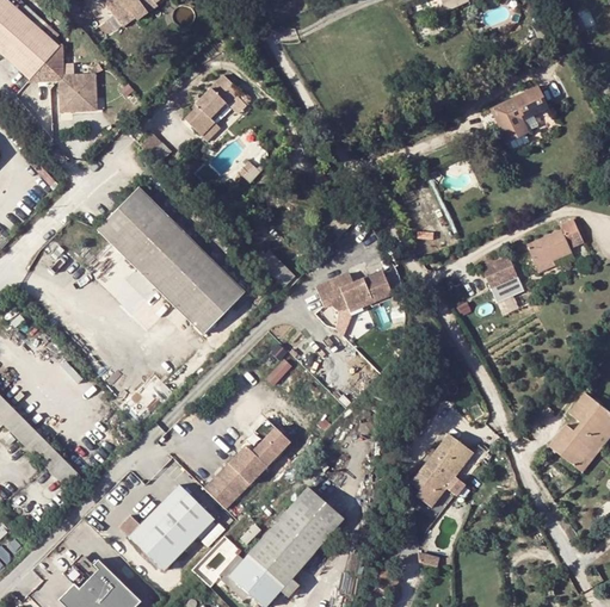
[(6,0),(0,0),(0,51),(31,79),(60,47),(6,0)]
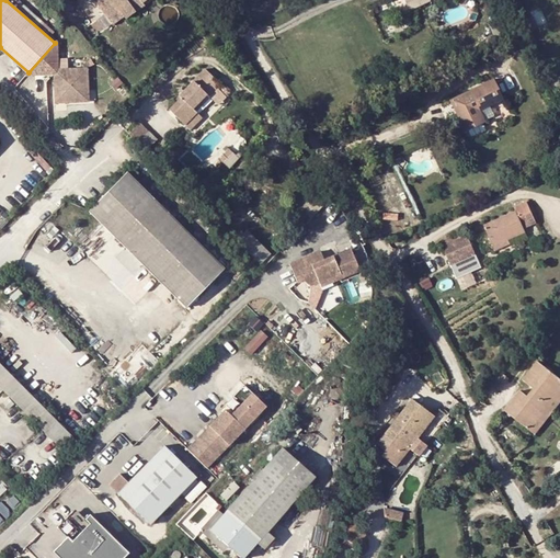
[(95,0),(110,20),(123,11),(125,13),(134,8),(133,6),(139,0),(95,0)]
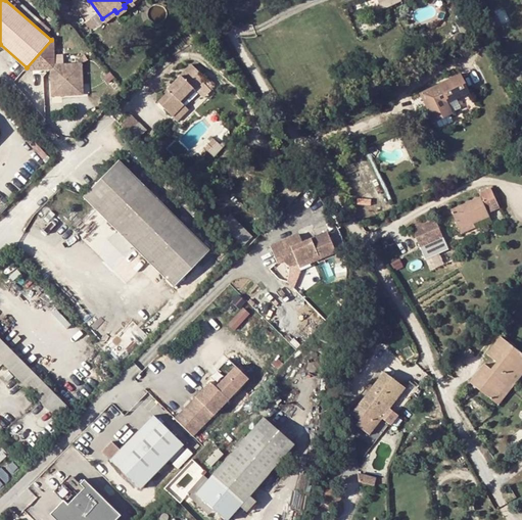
[(56,68),(56,63),(54,36),(51,40),(27,67),(25,69),(52,68),(56,68)]
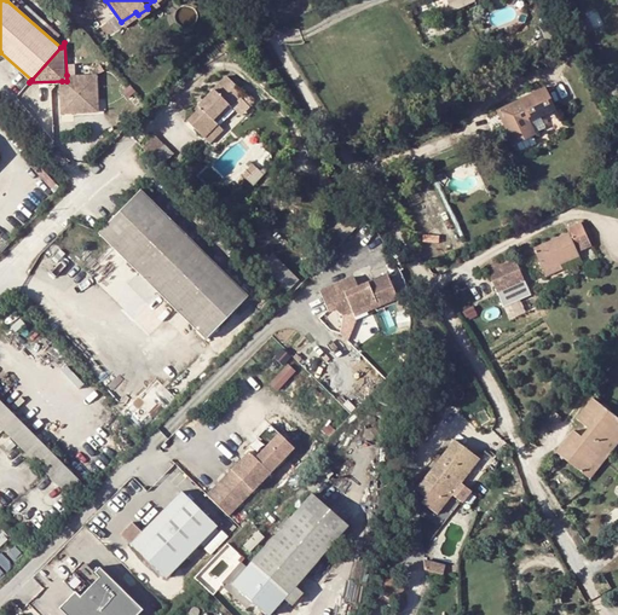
[(67,81),(62,81),(62,114),(98,112),(97,75),(67,75),(67,81)]
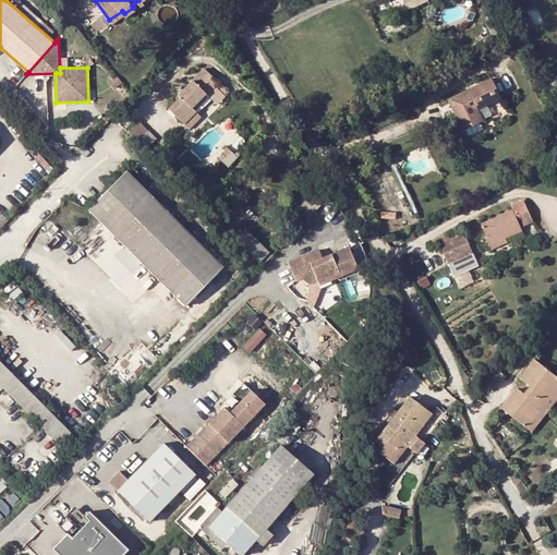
[(173,112),(188,125),(197,115),(193,111),(207,95),(212,99),(223,86),(207,70),(180,98),(184,101),(173,112)]
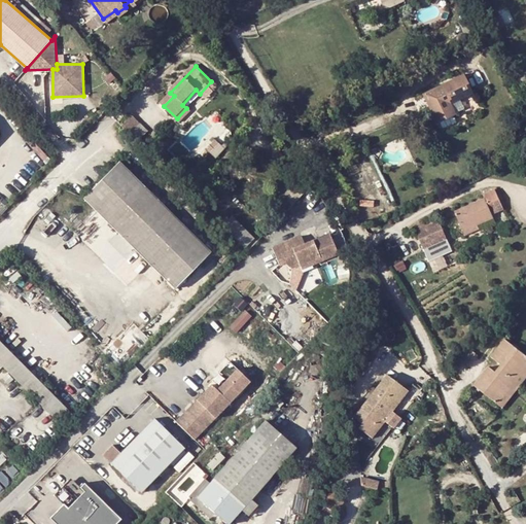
[(458,80),(467,100),(476,96),(466,76),(458,80)]
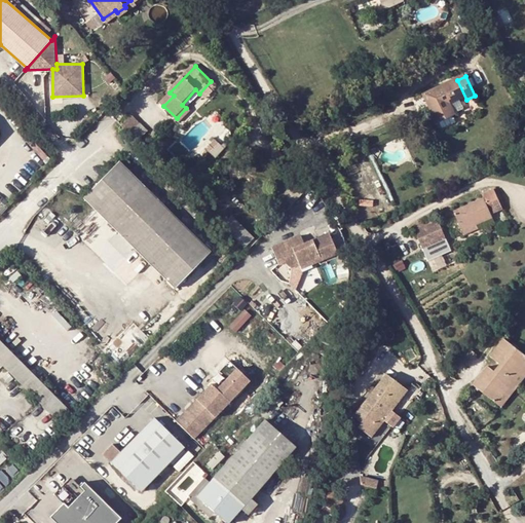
[(457,80),(434,91),(438,102),(428,105),(439,126),(457,116),(452,107),(466,100),(457,80)]
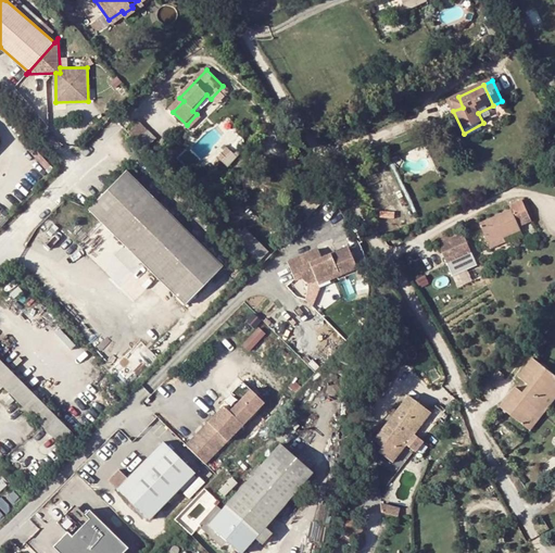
[(453,111),(463,108),(458,97),(449,101),(453,111)]
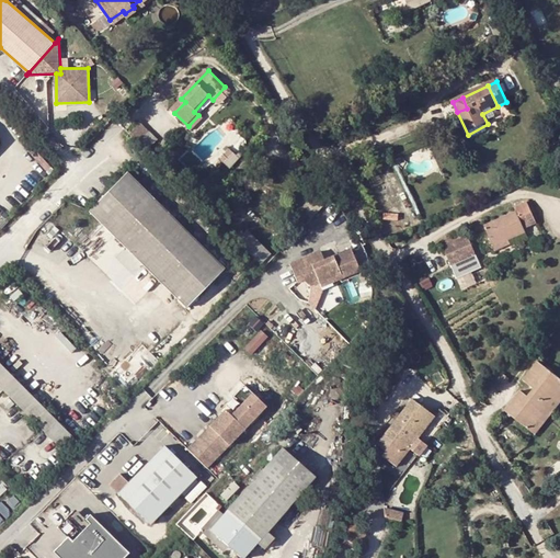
[(189,126),(194,131),(204,121),(198,115),(189,126)]
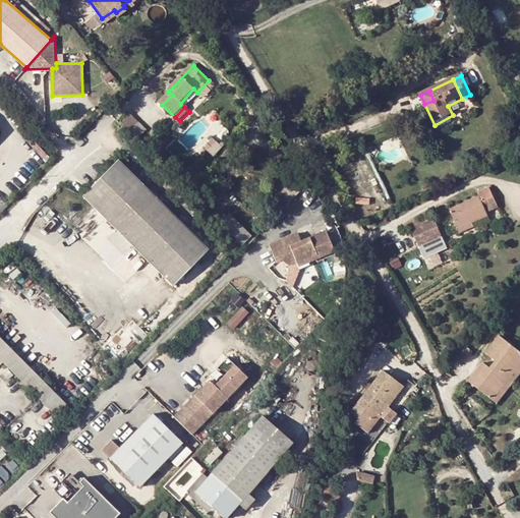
[(147,125),(130,110),(120,121),(136,136),(147,125)]
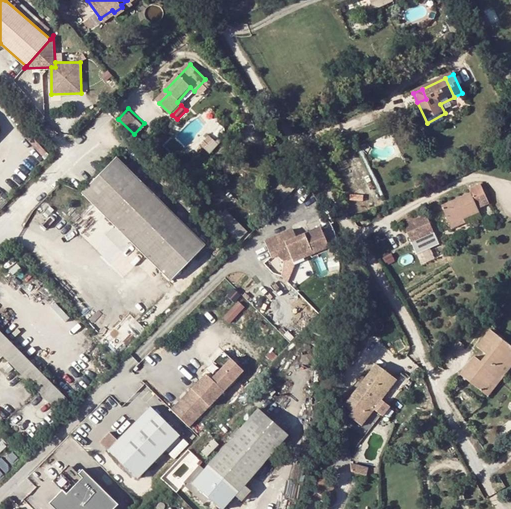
[(186,218),(118,153),(97,175),(165,240),(186,218)]
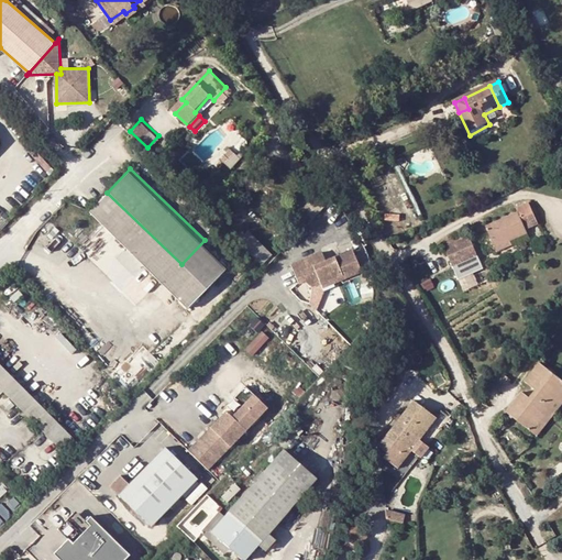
[(165,281),(182,264),(107,193),(90,210),(165,281)]
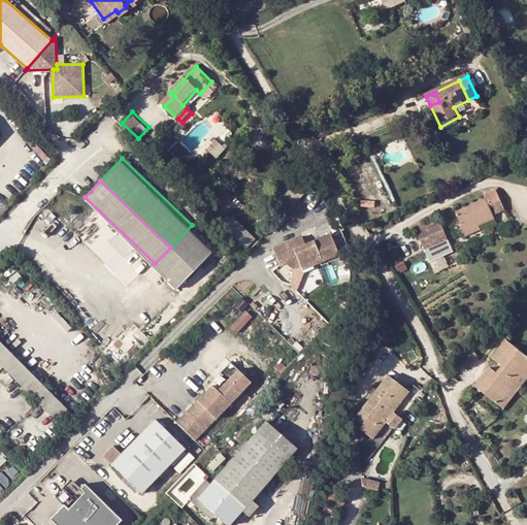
[(455,216),(464,234),(476,228),(495,220),(493,216),(505,210),(496,191),(483,197),(486,201),(455,216)]
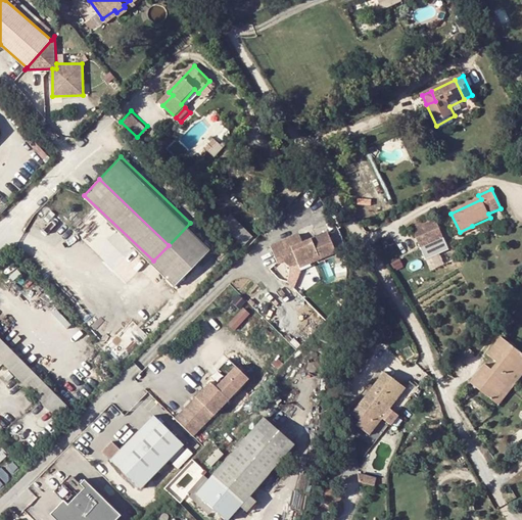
[(233,217),(224,227),(249,249),(258,239),(233,217)]
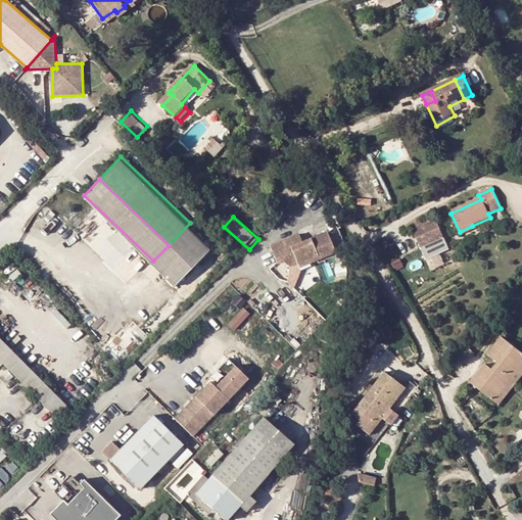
[(414,232),(425,256),(436,251),(433,243),(444,238),(436,222),(414,232)]
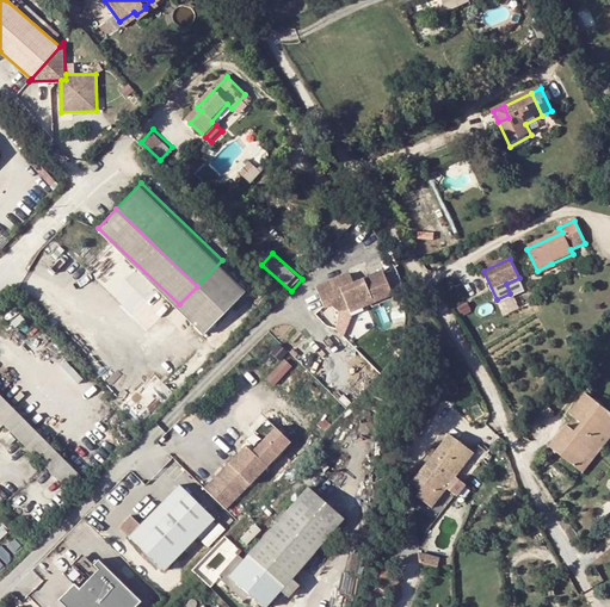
[(197,286),(225,311),(250,286),(222,260),(197,286)]
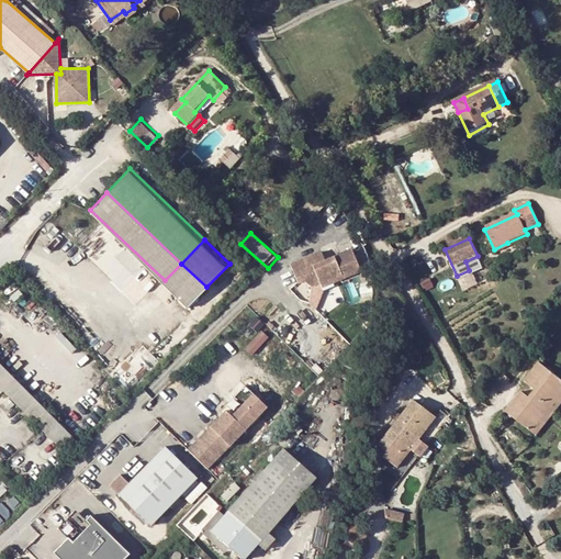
[(511,248),(507,243),(494,249),(496,254),(511,248)]
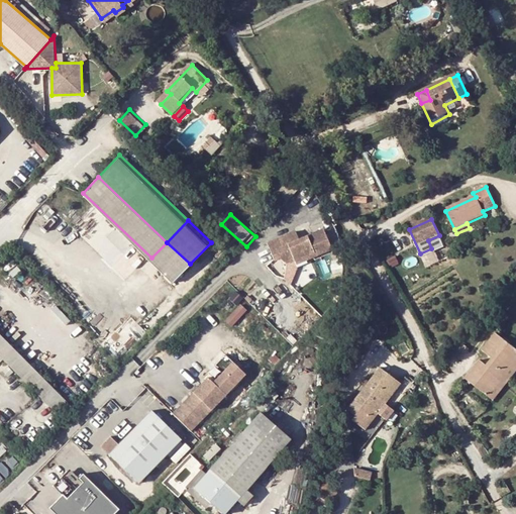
[(294,271),(334,253),(324,232),(300,243),(297,233),(268,246),(275,265),(294,271)]
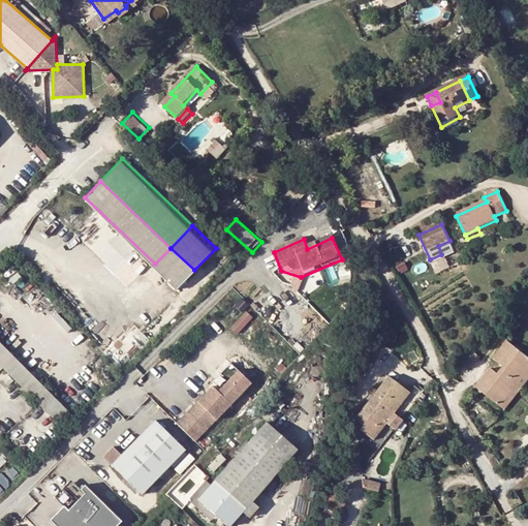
[(180,286),(194,270),(171,248),(155,264),(180,286)]
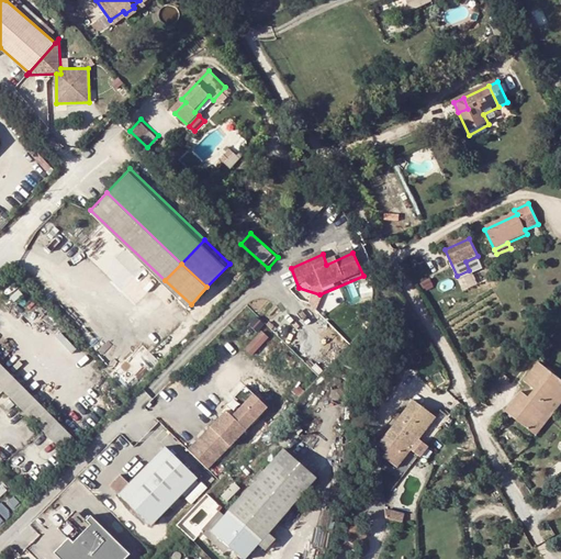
[(265,333),(247,350),(254,357),(271,339),(265,333)]
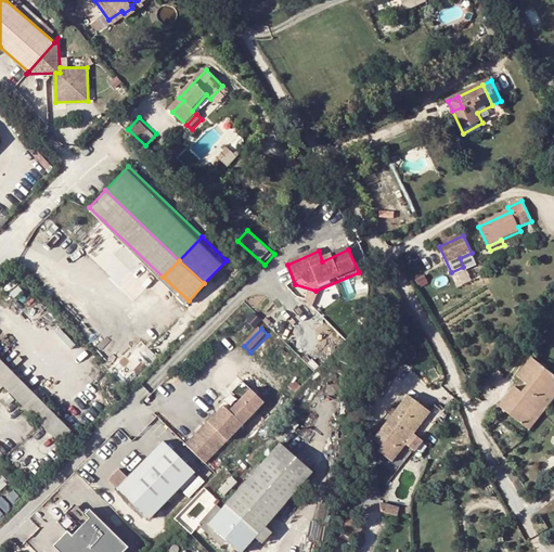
[(0,377),(34,410),(46,398),(0,356),(0,377)]
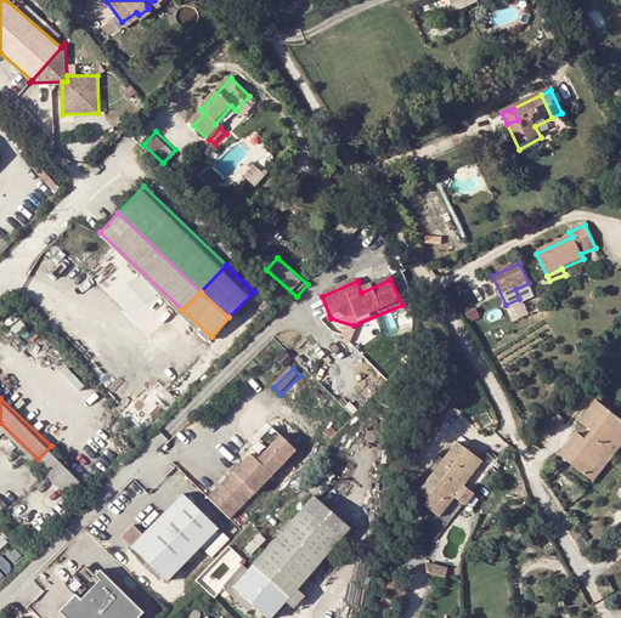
[(588,444),(581,438),(564,459),(594,483),(611,463),(609,460),(619,447),(620,448),(620,420),(600,404),(583,425),(596,435),(588,444)]
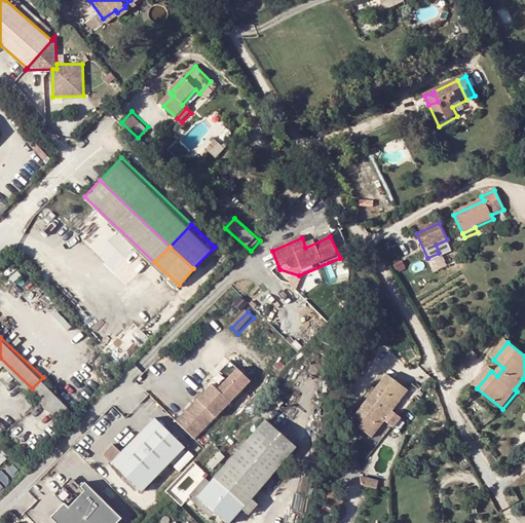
[(470,369),(479,359),(470,350),(460,361),(470,369)]
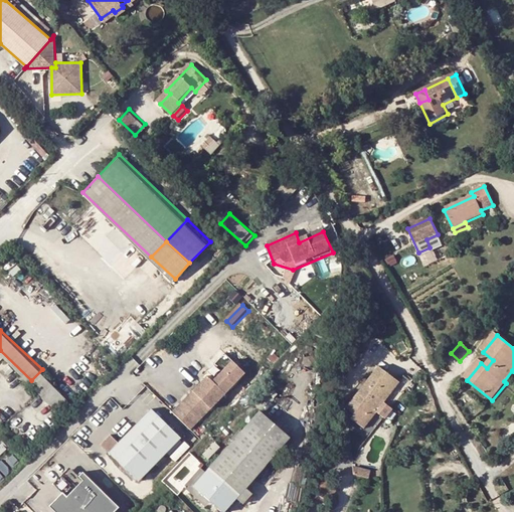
[(64,410),(74,399),(42,369),(31,380),(64,410)]
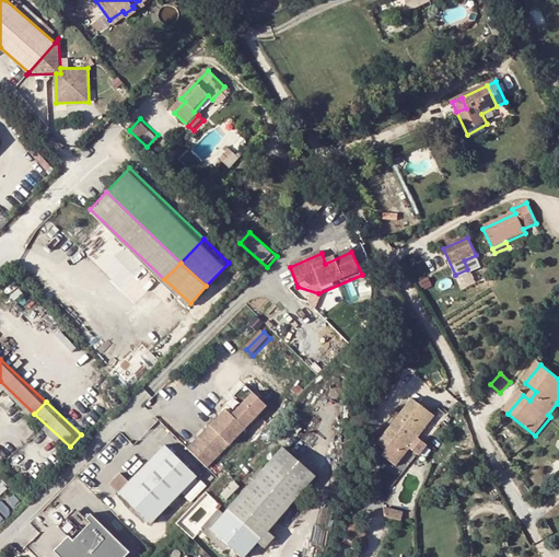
[(371,451),(397,471),(437,420),(410,402),(371,451)]
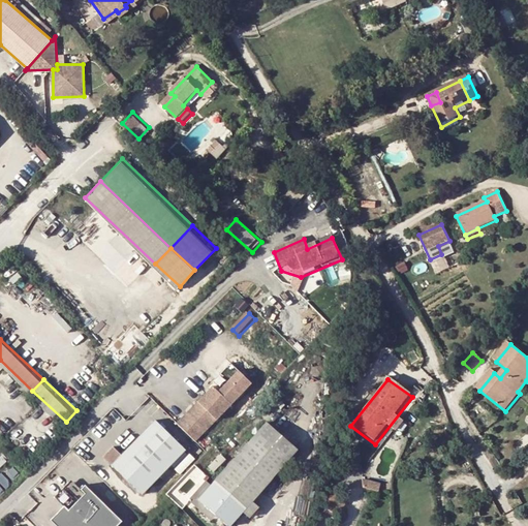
[(214,383),(178,421),(195,438),(231,402),(214,383)]
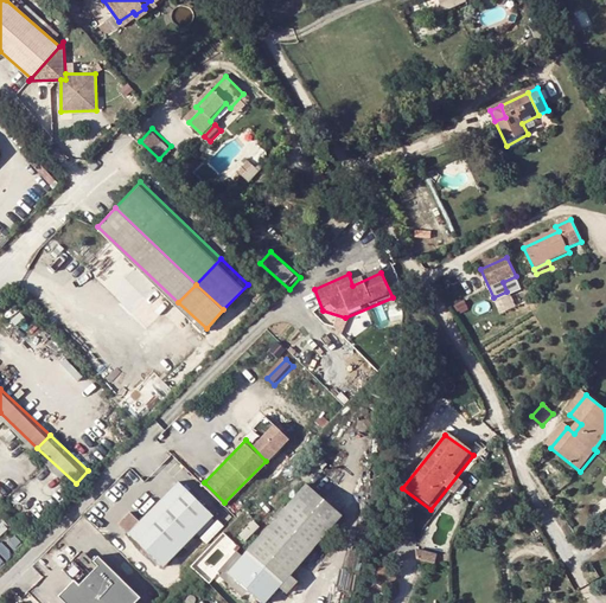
[(165,563),(214,510),(179,478),(131,530),(165,563)]
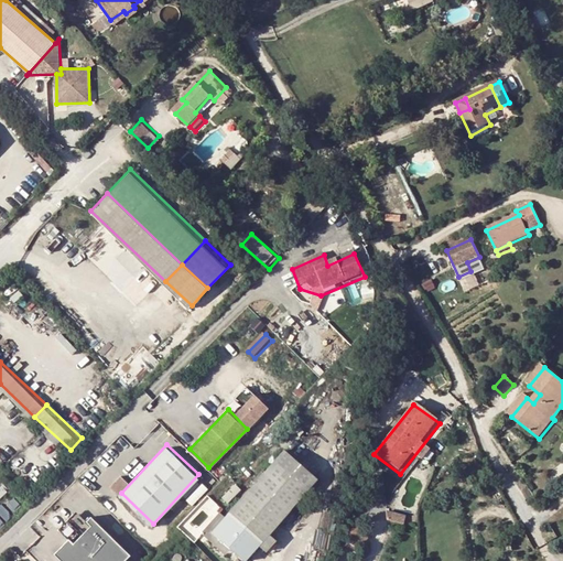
[(231,545),(240,554),(317,478),(285,446),(222,509),(228,516),(215,528),(231,545)]
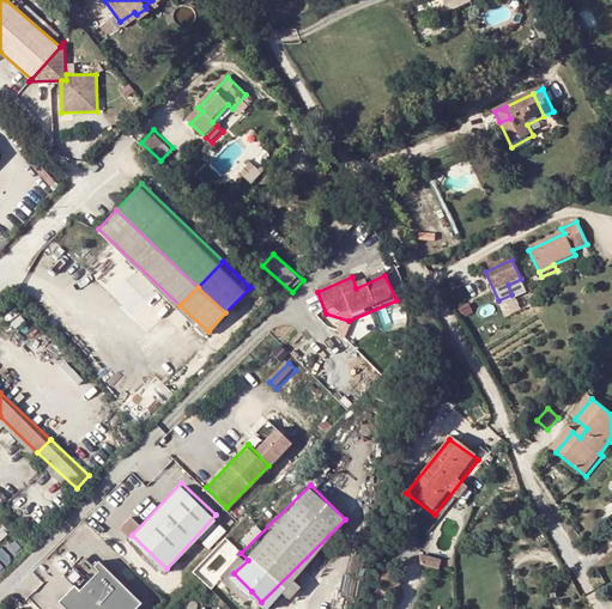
[(234,573),(248,560),(241,553),(238,550),(218,572),(244,598),(252,591),(234,573)]
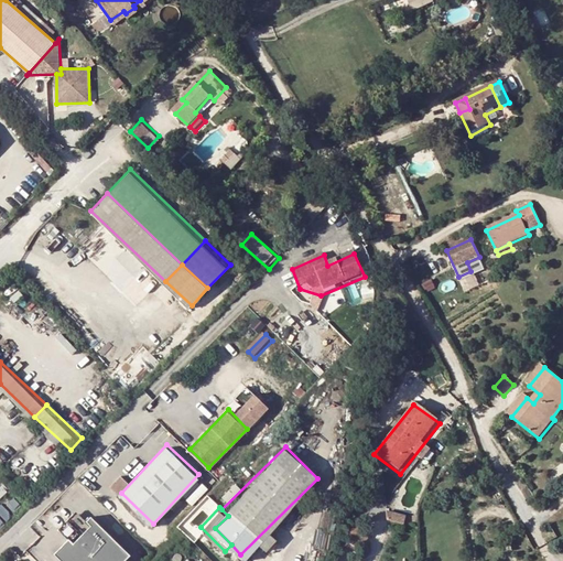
[(407,517),(388,513),(388,521),(389,521),(391,522),(401,525),(404,526),(407,517)]
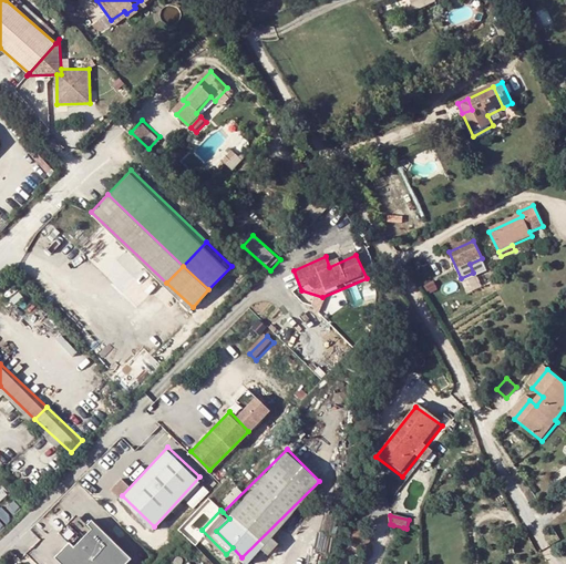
[(126,563),(133,557),(93,519),(79,534),(83,537),(75,545),(71,542),(57,556),(64,563),(126,563)]
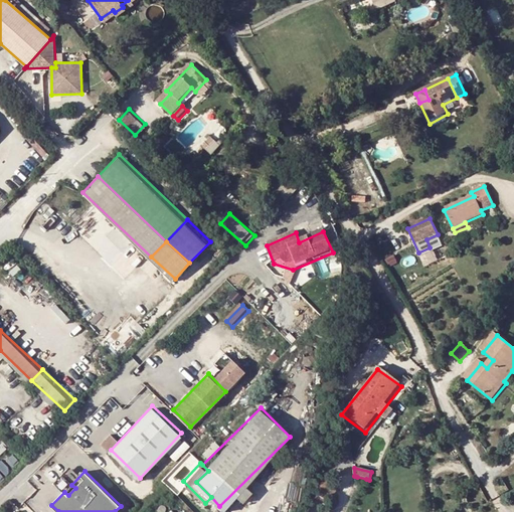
[(339,483),(333,480),(317,497),(325,501),(326,497),(331,500),(339,483)]
